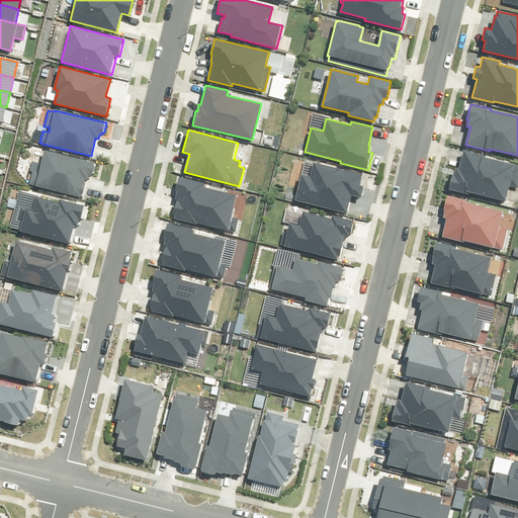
[(468,192),(506,201),(509,186),(517,188),(517,187),(517,165),(486,158),(486,156),(463,150),(459,169),(456,168),(454,175),(453,175),(449,189),(468,194),(468,192)]
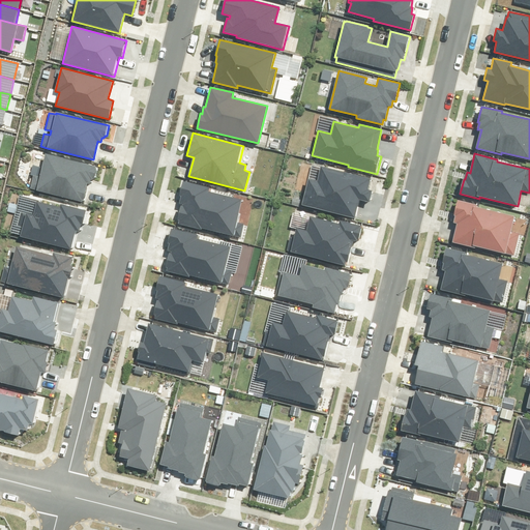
[(29,188),(82,202),(87,183),(90,184),(91,179),(93,180),(93,178),(94,179),(97,167),(46,154),(39,177),(33,175),(29,188)]
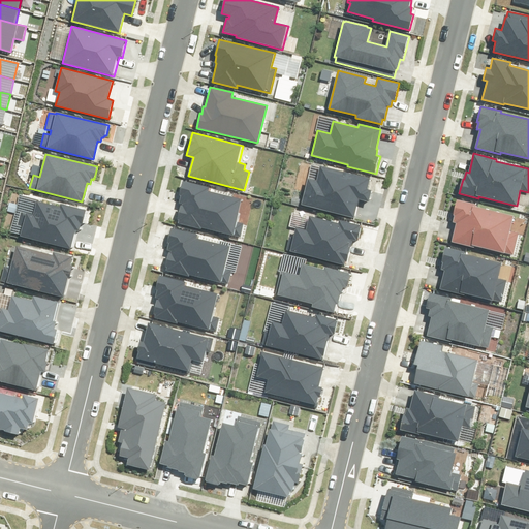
[(301,205),(353,217),(359,198),(368,201),(371,190),(367,190),(370,178),(320,165),(316,180),(308,178),(301,205)]
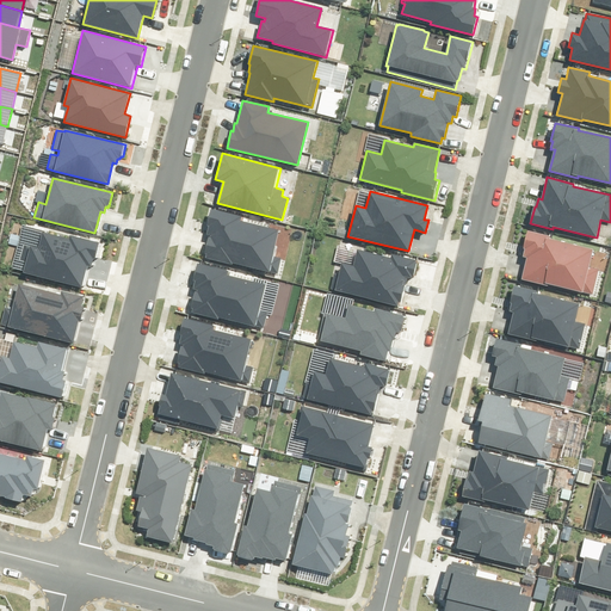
[(232,263),(277,275),(282,258),(273,255),(279,230),(240,221),(241,216),(211,209),(207,226),(209,227),(207,235),(211,236),(210,238),(209,236),(204,254),(205,254),(205,258),(232,265),(232,263)]
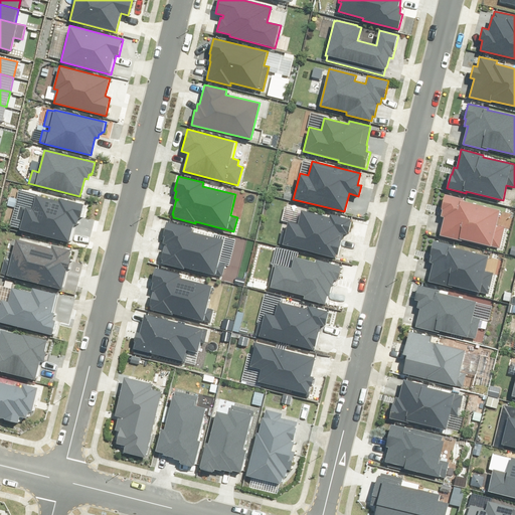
[(464,238),(499,247),(504,227),(496,225),(500,210),(464,201),(464,199),(445,194),(441,209),(442,210),(441,216),(444,217),(440,235),(463,241),(464,238)]
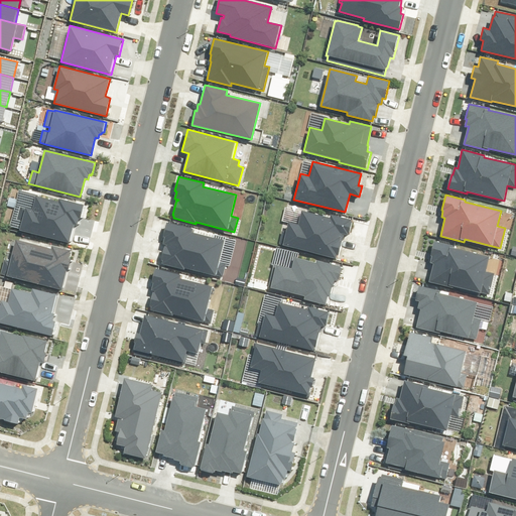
[(19,230),(69,243),(74,224),(77,225),(79,217),(81,218),(84,205),(59,199),(58,202),(35,196),(32,209),(25,207),(25,208),(20,207),(17,220),(22,221),(19,230)]
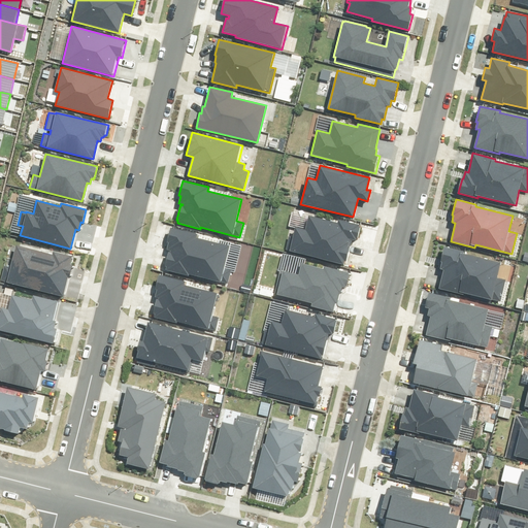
[(285,250),(342,263),(343,260),(347,261),(352,239),(358,241),(362,225),(338,220),(337,222),(308,215),(305,229),(295,226),(294,233),(289,232),(285,250)]
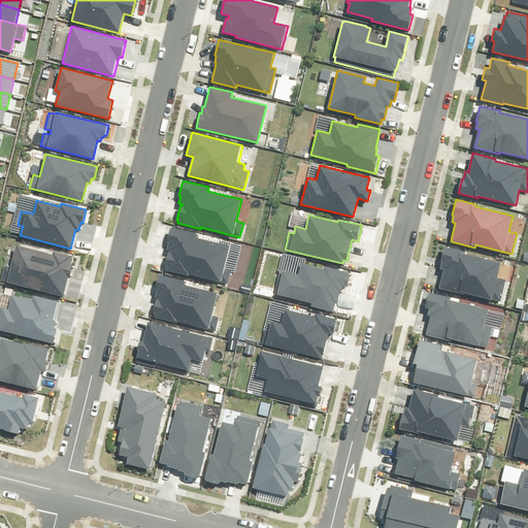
[(189,274),(228,284),(231,270),(225,268),(230,246),(198,238),(199,234),(170,228),(167,242),(168,242),(167,250),(170,251),(170,252),(168,252),(165,266),(166,267),(165,270),(188,275),(189,274)]
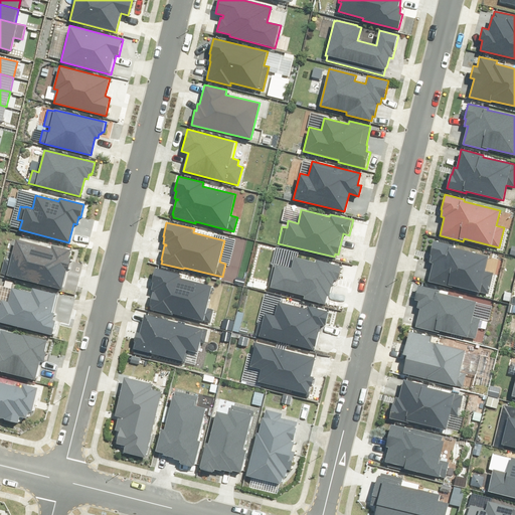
[(6,276),(62,290),(67,270),(69,271),(71,259),(69,259),(72,250),(52,245),(51,248),(16,239),(10,261),(4,259),(1,274),(6,275),(6,276)]
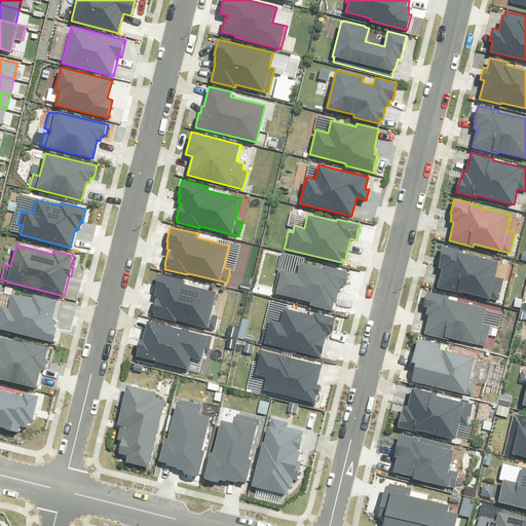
[(462,291),(498,300),(503,279),(495,277),(499,261),(462,253),(462,251),(442,246),(439,261),(440,261),(438,268),(442,269),(438,287),(461,293),(462,291)]
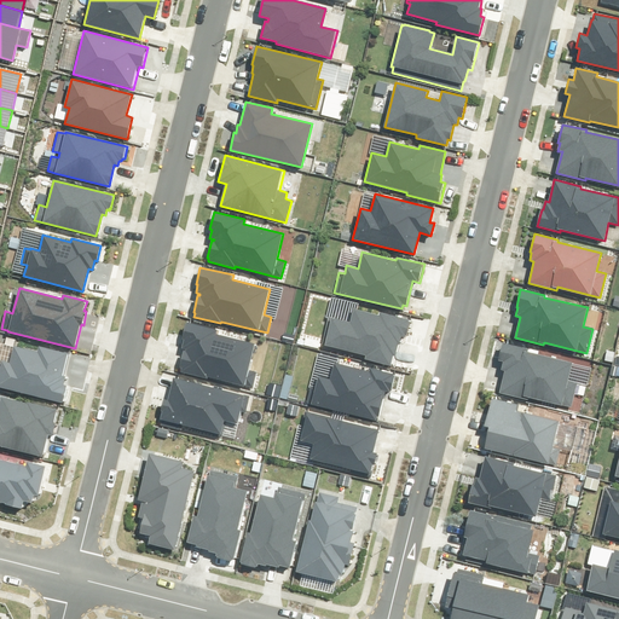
[(364,359),(391,366),(393,356),(395,357),(398,343),(400,343),(401,337),(406,339),(406,336),(408,336),(411,322),(409,322),(409,319),(380,312),(379,316),(353,310),(351,323),(329,317),(322,345),(365,356),(364,359)]
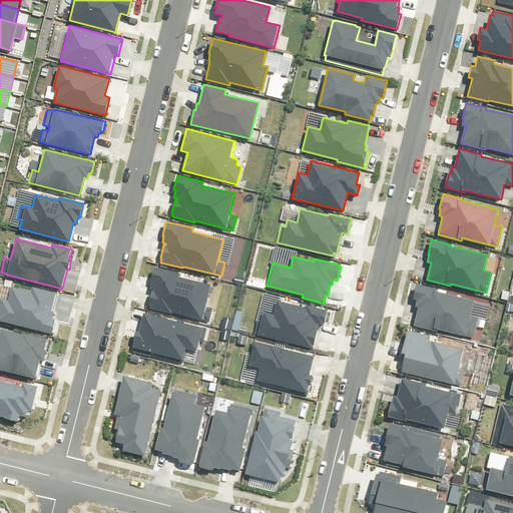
[(206,306),(211,285),(179,277),(180,274),(154,267),(151,282),(152,282),(150,289),(152,290),(148,305),(150,306),(149,309),(172,314),(172,313),(202,321),(202,320),(209,322),(213,308),(206,306)]
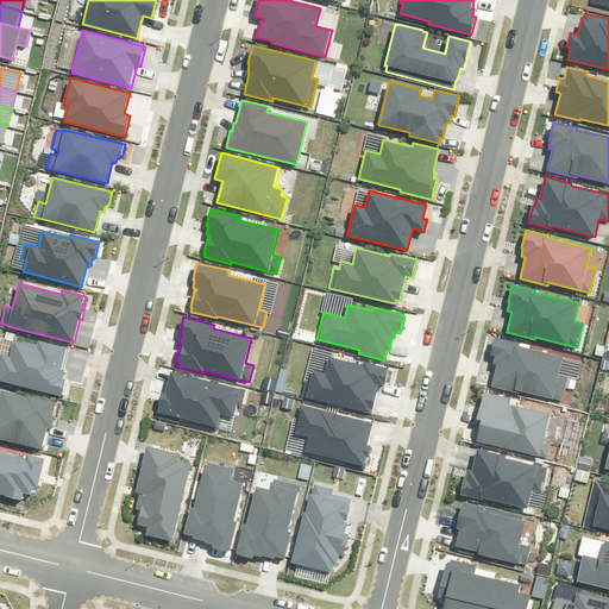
[(520,391),(563,401),(569,376),(560,374),(564,357),(520,346),(520,343),(495,337),(490,355),(495,356),(494,364),(496,365),(491,387),(520,394),(520,391)]
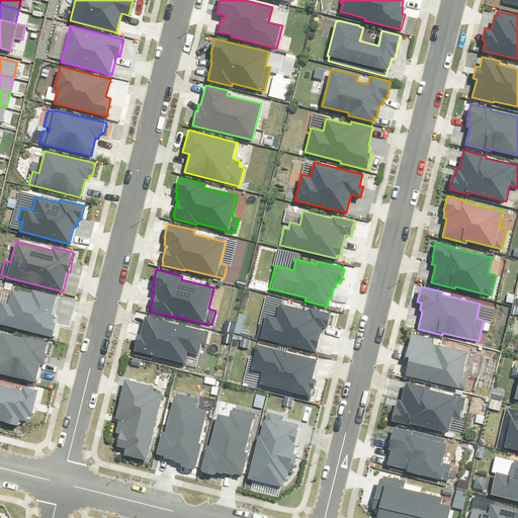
[(0,305),(0,325),(55,338),(58,324),(54,323),(56,316),(54,315),(58,296),(32,290),(31,294),(11,289),(8,304),(1,301),(0,305)]
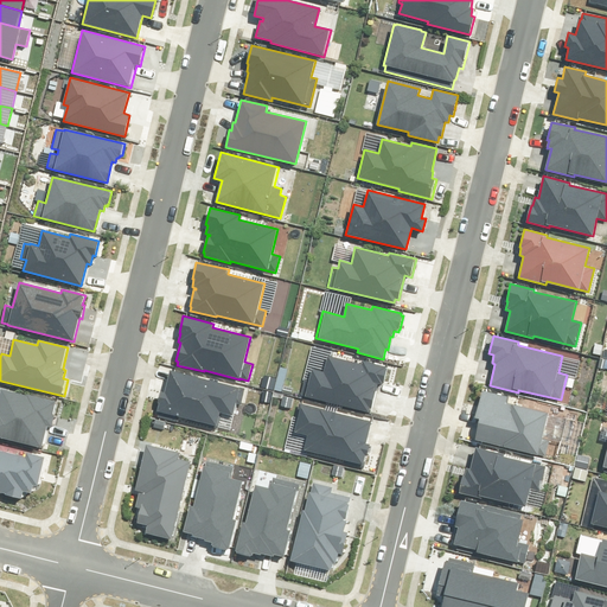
[(304,397),(371,414),(378,384),(383,385),(387,369),(385,369),(385,366),(364,362),(363,365),(328,357),(324,372),(312,370),(310,379),(305,378),(301,395),(305,396),(304,397)]
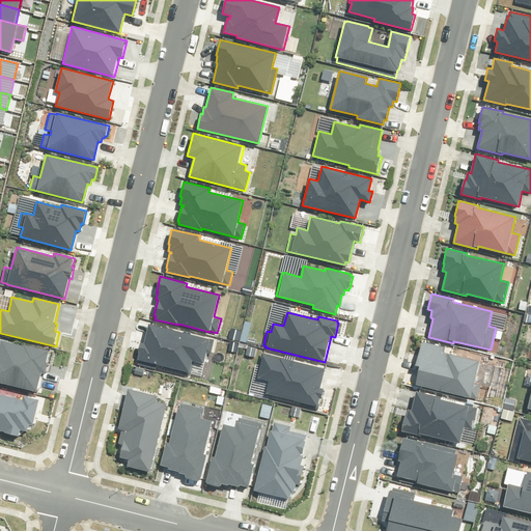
[(190,374),(194,360),(204,363),(207,353),(212,354),(215,339),(148,324),(144,343),(140,342),(138,353),(139,353),(137,360),(138,361),(137,364),(155,368),(156,364),(164,366),(164,368),(190,374)]
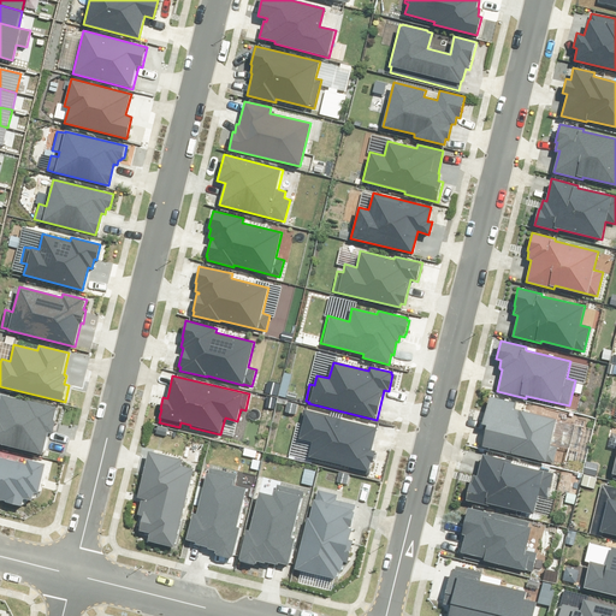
[(0,444),(42,455),(48,433),(52,434),(58,409),(27,401),(27,402),(1,396),(0,402),(0,444)]
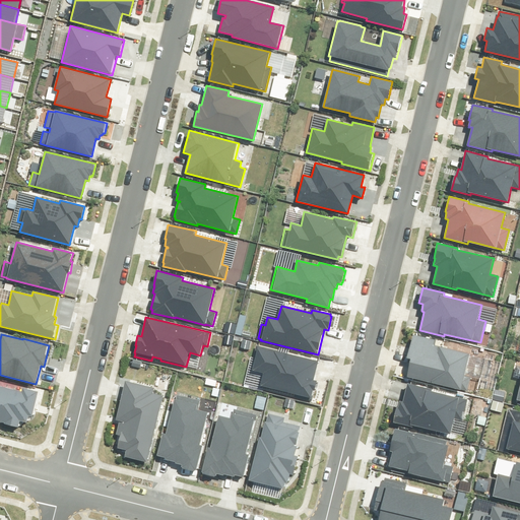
[(406,377),(467,391),(470,378),(464,376),(470,353),(434,345),(436,339),(412,334),(407,358),(411,359),(406,377)]
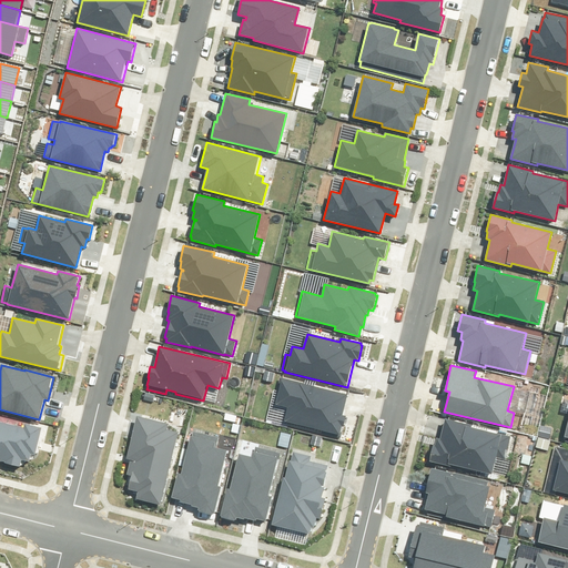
[(321,434),(341,438),(346,416),(343,415),(347,394),(281,377),(277,388),(280,388),(275,404),(287,407),(284,422),(322,430),(321,434)]
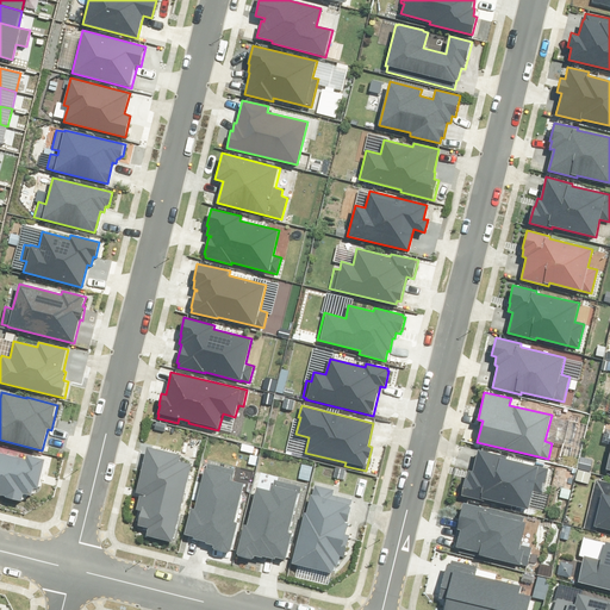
[(145,536),(173,542),(192,465),(179,461),(180,455),(147,447),(136,493),(139,493),(136,510),(141,511),(137,526),(148,528),(145,536)]
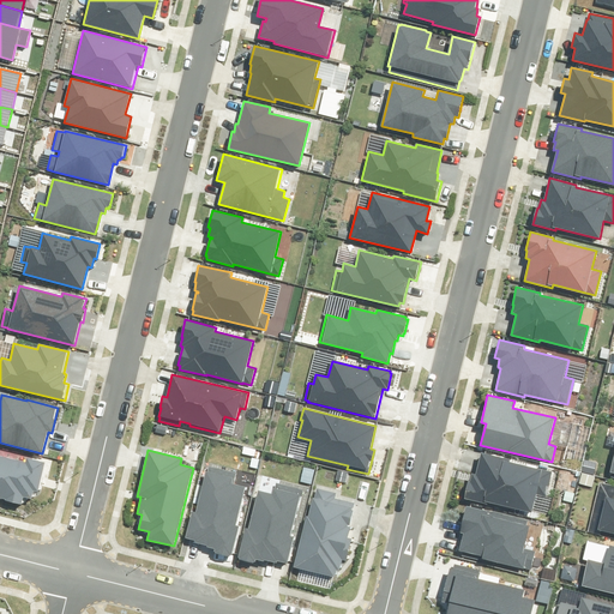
[(488,503),(531,513),(536,494),(546,497),(552,471),(510,462),(510,459),(481,452),(476,474),(471,474),(470,481),(469,481),(464,499),(487,505),(488,503)]
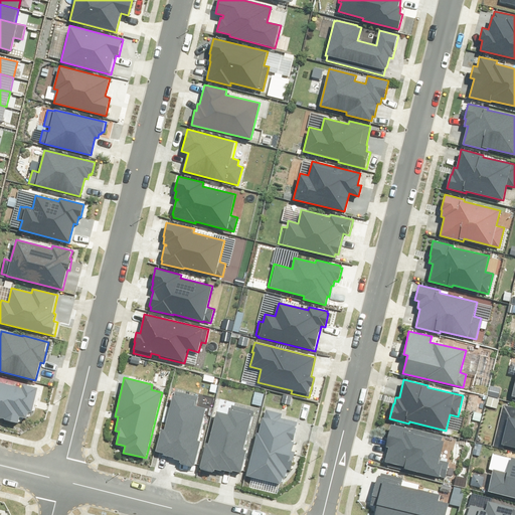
[(32,413),(38,387),(21,382),(20,386),(0,381),(0,417),(4,418),(4,419),(18,423),(19,416),(26,418),(28,412),(32,413)]
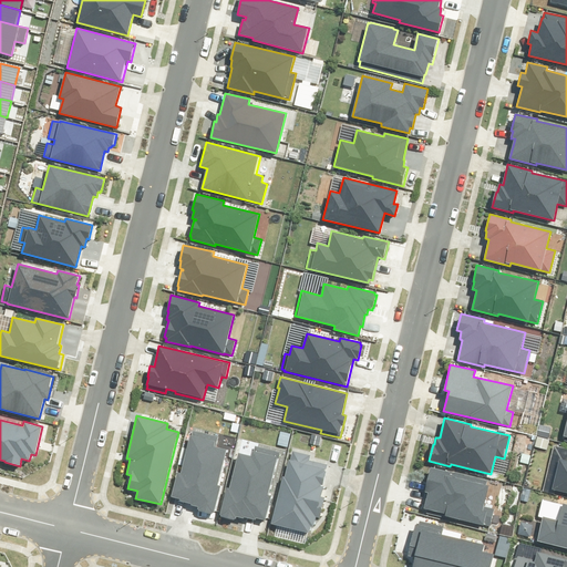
[(215,515),(223,486),(219,485),(228,451),(216,447),(218,436),(193,430),(192,434),(189,434),(181,472),(177,472),(171,496),(181,500),(179,501),(192,504),(192,505),(198,506),(198,509),(199,509),(199,511),(215,515)]
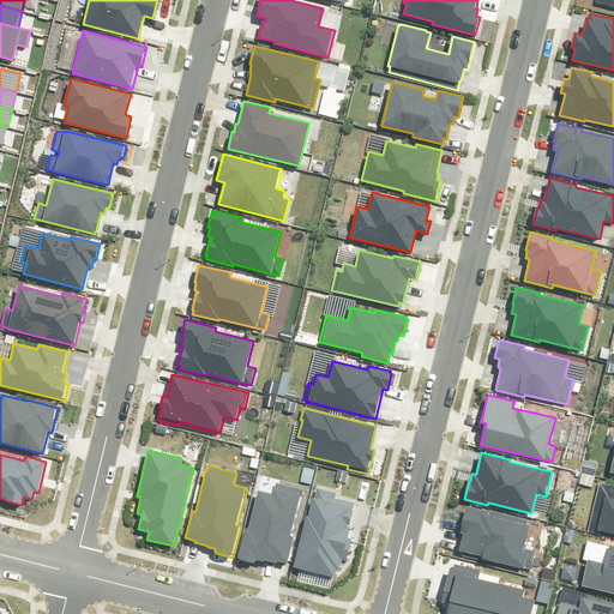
[(278,561),(290,565),(296,537),(293,536),(304,489),(276,483),(275,488),(272,488),(271,493),(258,489),(248,528),(245,528),(238,558),(240,559),(239,560),(253,563),(254,561),(256,563),(257,560),(264,561),(264,560),(277,564),(278,561)]
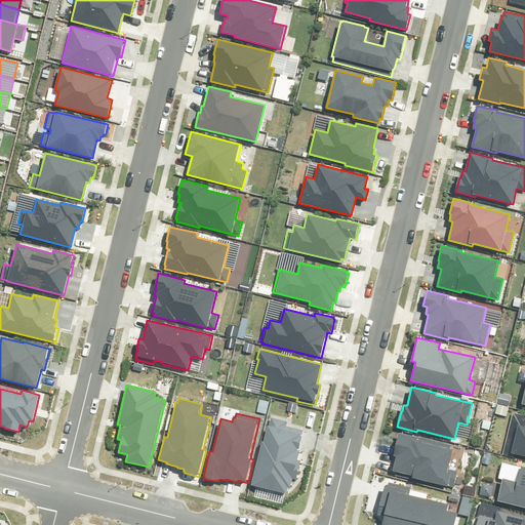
[(286,426),(287,421),(271,417),(269,426),(268,426),(264,442),(261,441),(251,485),(286,493),(287,487),(290,487),(292,479),(296,480),(300,460),(296,459),(304,430),(286,426)]
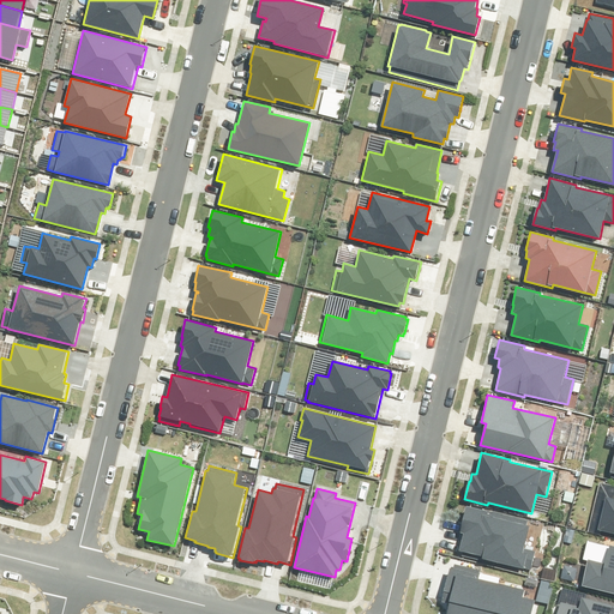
[(613,499),(606,497),(597,530),(613,534),(613,499)]
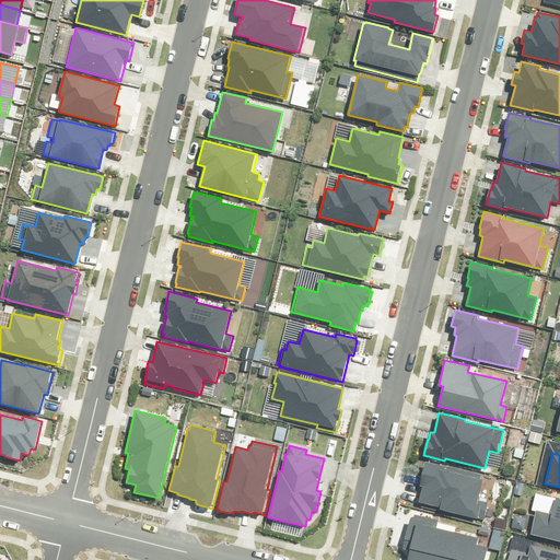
[(447,511),(485,520),(489,502),(478,500),(483,479),(480,478),(481,475),(426,462),(420,486),(422,487),(419,502),(422,503),(421,506),(447,513),(447,511)]
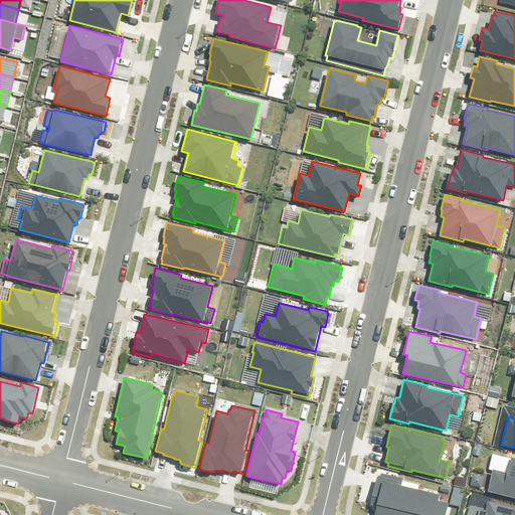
[(514,458),(511,458),(507,473),(493,470),(488,491),(514,498),(514,458)]
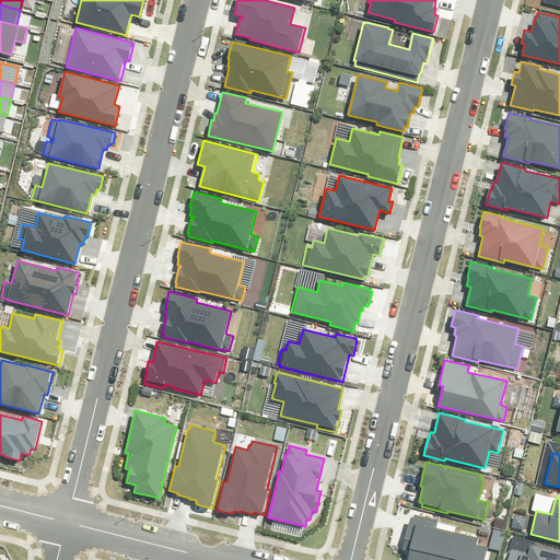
[(407,559),(485,559),(488,547),(478,545),(479,538),(436,528),(438,521),(415,515),(413,520),(410,518),(404,548),(409,550),(407,559)]
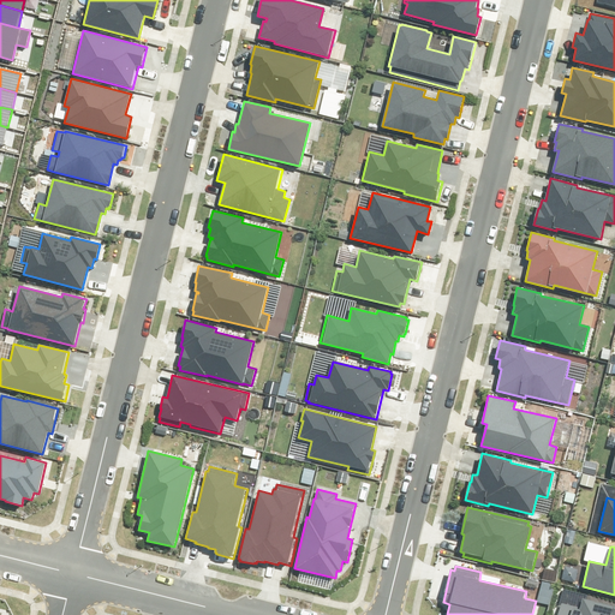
[(614,614),(614,607),(583,599),(580,608),(561,603),(559,614),(614,614)]
